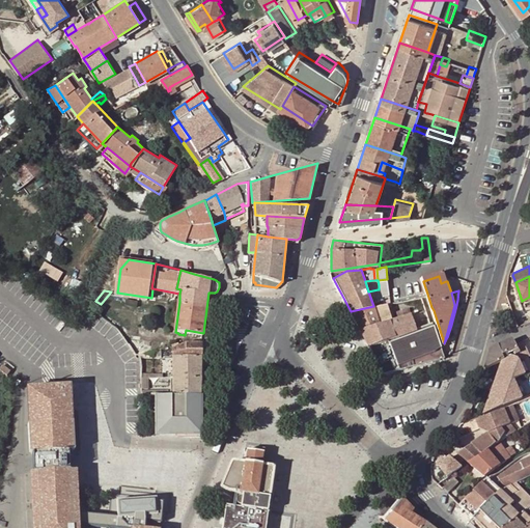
[(392,318),(388,303),(373,306),(351,311),(360,329),(361,328),(392,318)]
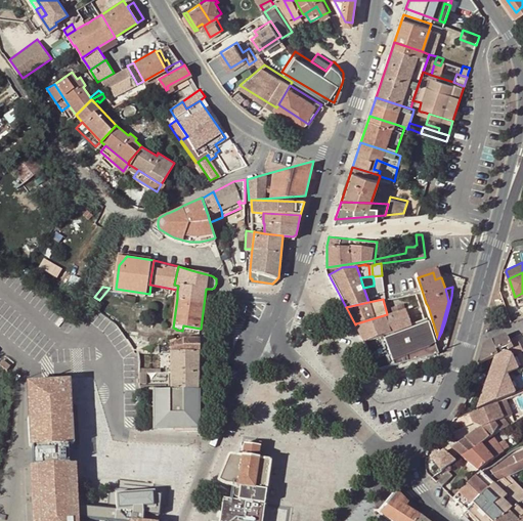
[(393,313),(405,309),(403,303),(391,306),(393,313)]
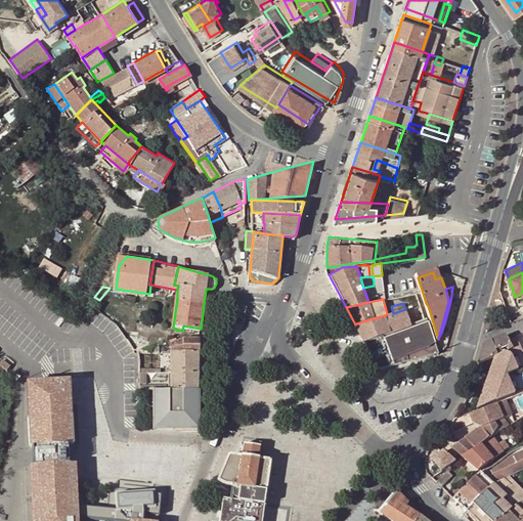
[(410,308),(356,323),(364,340),(416,321),(410,308)]
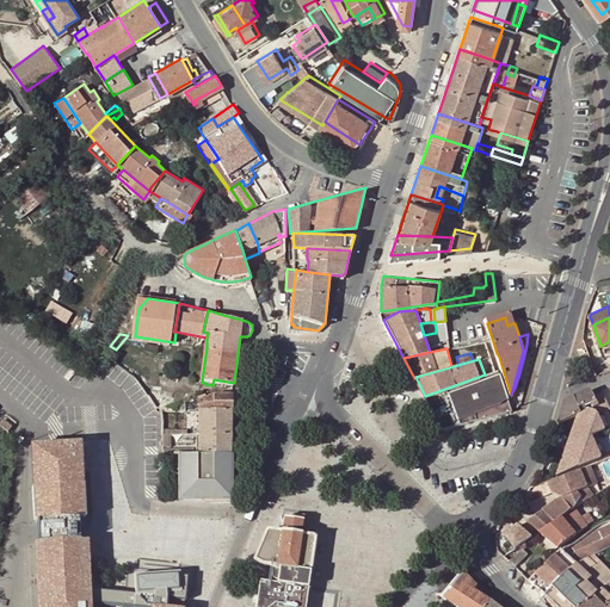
[(476,419),(512,409),(499,370),(485,375),(479,377),(425,396),(441,428),(476,419)]
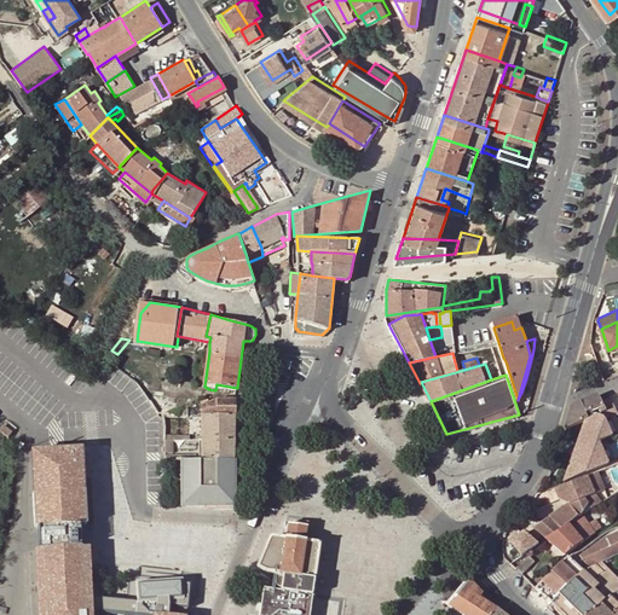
[(150,399),(159,411),(162,410),(162,393),(155,392),(156,389),(151,388),(150,399)]
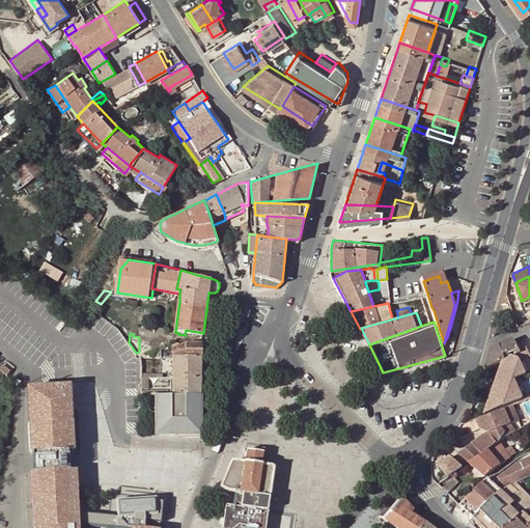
[(485,366),(503,359),(510,356),(508,351),(513,349),(515,354),(517,353),(521,351),(521,350),(518,342),(514,336),(493,346),(485,366)]
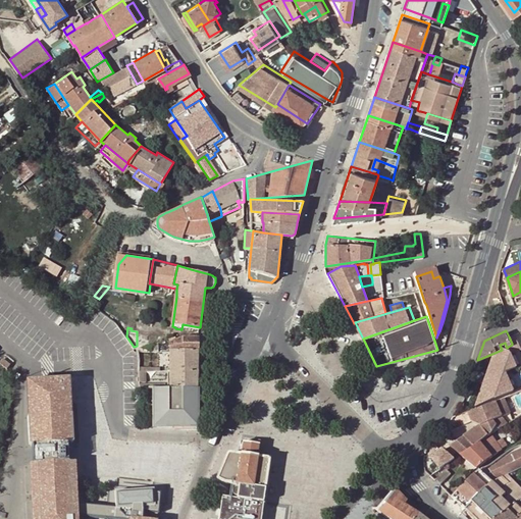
[(137,346),(148,345),(149,332),(137,331),(137,346)]
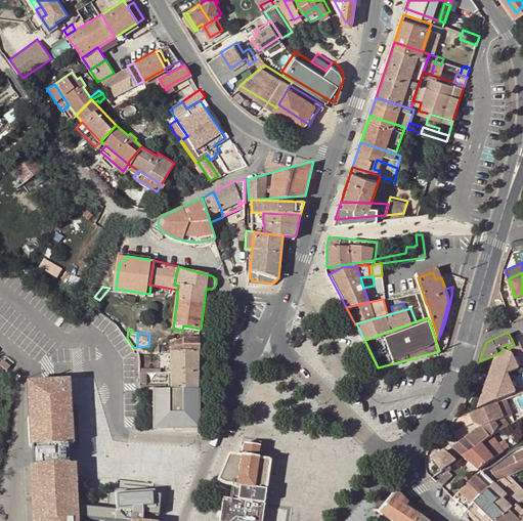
[(522,346),(517,335),(511,338),(514,345),(514,346),(517,352),(522,349),(522,346)]
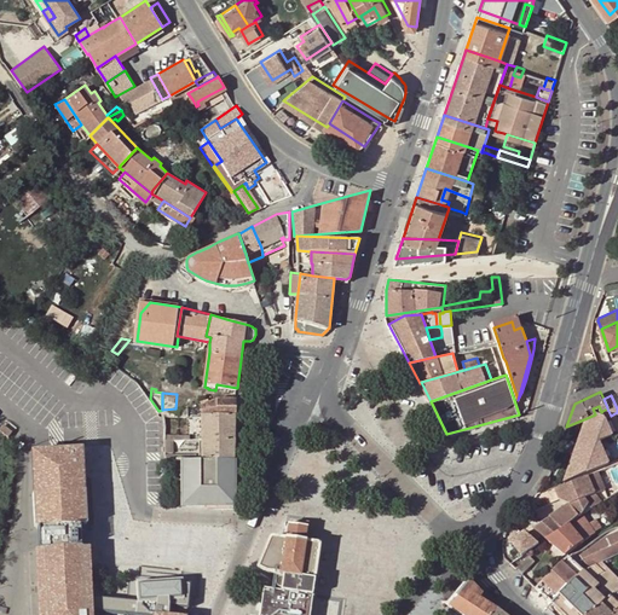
[(235,458),(236,396),(218,396),(201,402),(202,431),(202,436),(203,456),(203,457),(217,457),(235,458)]
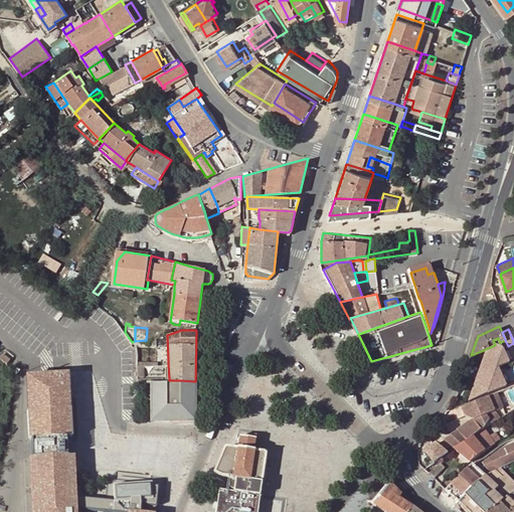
[(495,345),(488,348),(469,400),(506,384),(499,367),(510,362),(501,342),(500,343),(495,345)]
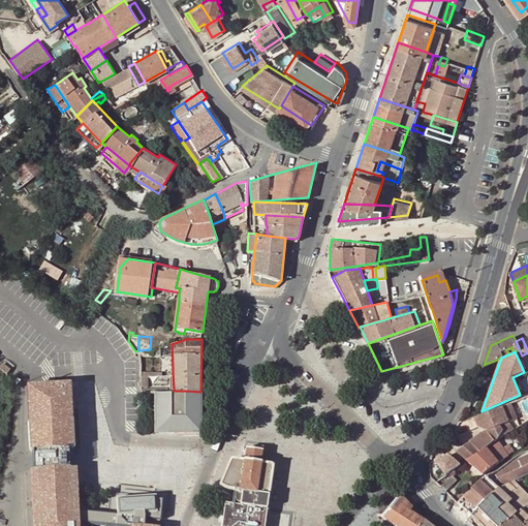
[(11,365),(3,360),(0,364),(0,365),(7,371),(11,365)]
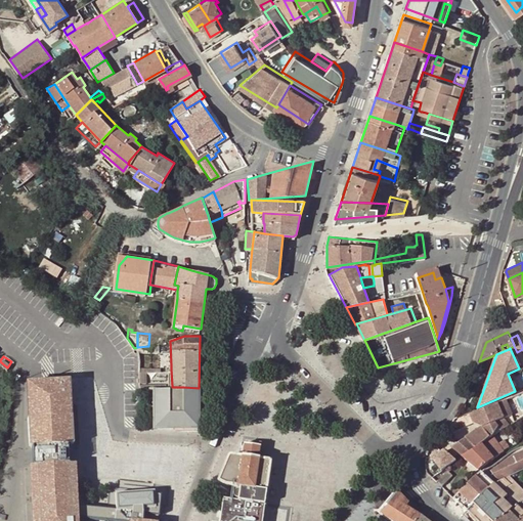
[(77,377),(32,378),(37,520),(85,520),(85,513),(84,502),(77,377)]
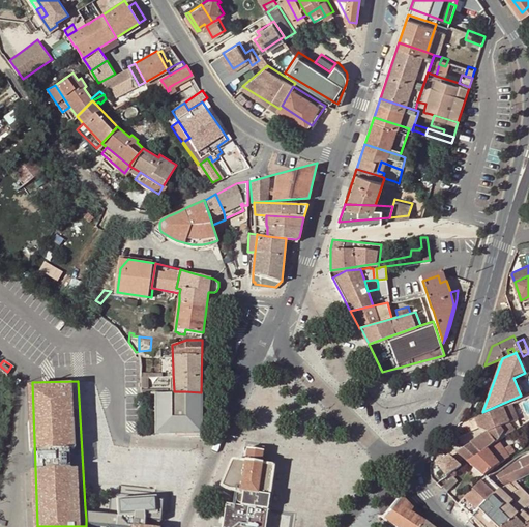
[(201,392),(185,391),(174,391),(171,391),(156,391),(156,430),(176,430),(176,429),(196,428),(196,409),(193,409),(192,398),(201,398),(201,392)]
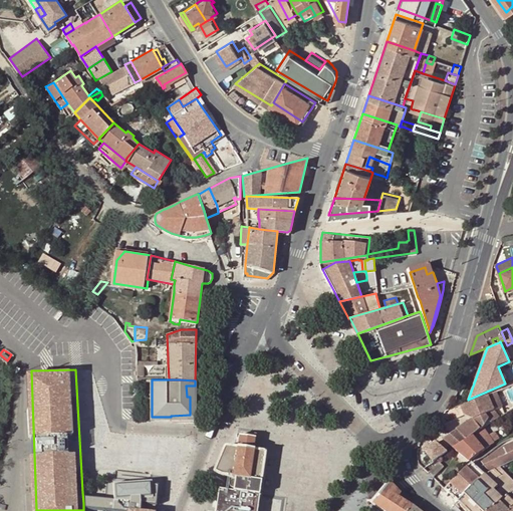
[(502,405),(495,391),(479,398),(473,418),(474,416),(482,428),(486,426),(499,417),(493,409),(502,405)]
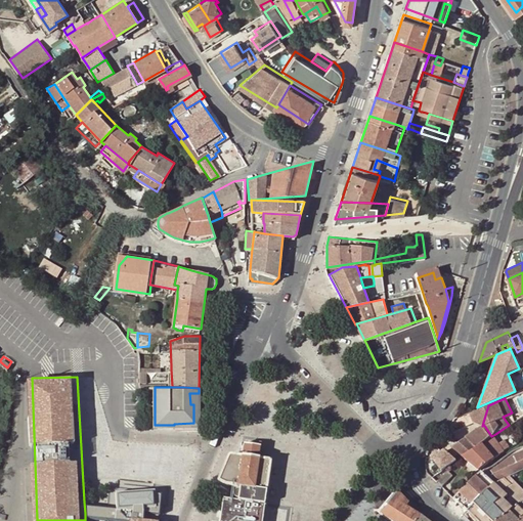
[(482,426),(488,405),(470,414),(474,422),(482,426)]
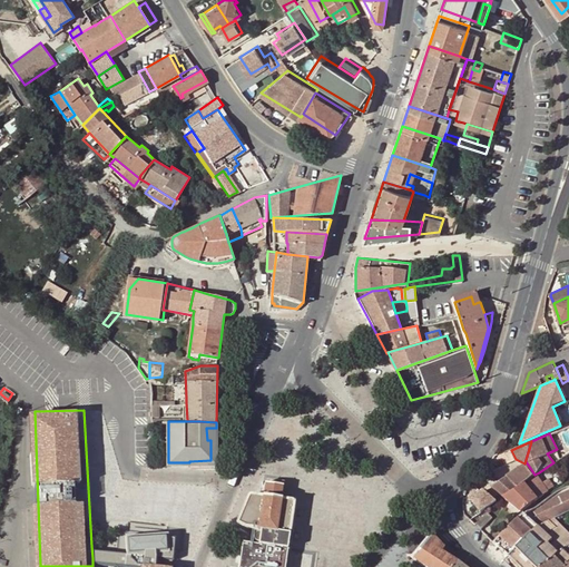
[(492,485),(506,496),(535,475),(526,461),(525,463),(492,485)]
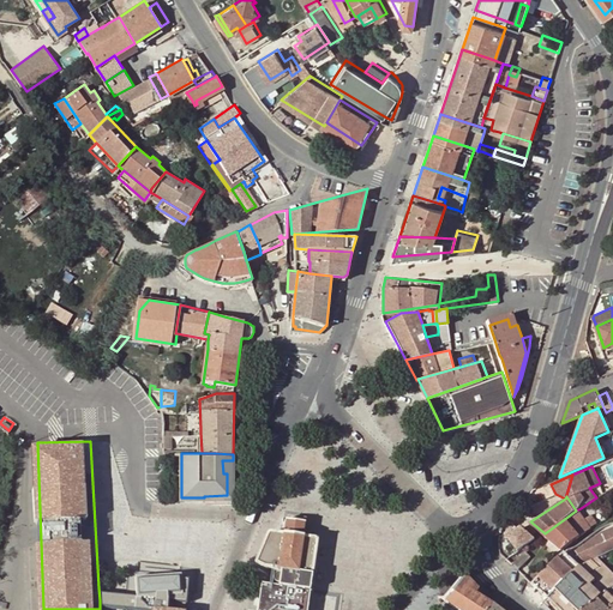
[(576,511),(545,533),(562,548),(587,529),(587,527),(593,524),(588,517),(581,508),(576,511)]
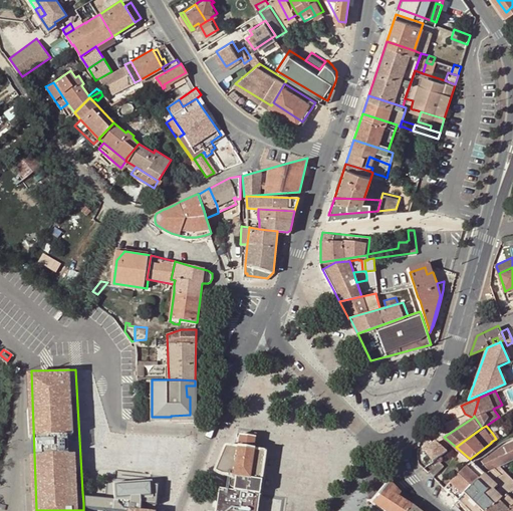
[(240,433),(238,445),(245,447),(253,448),(255,435),(240,433)]
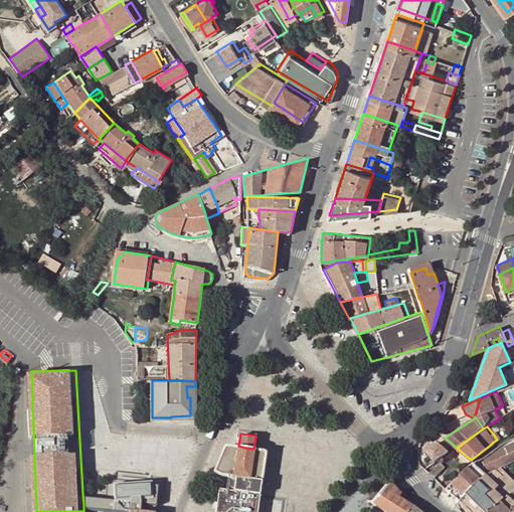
[(440,437),(426,446),(437,460),(450,451),(440,437)]
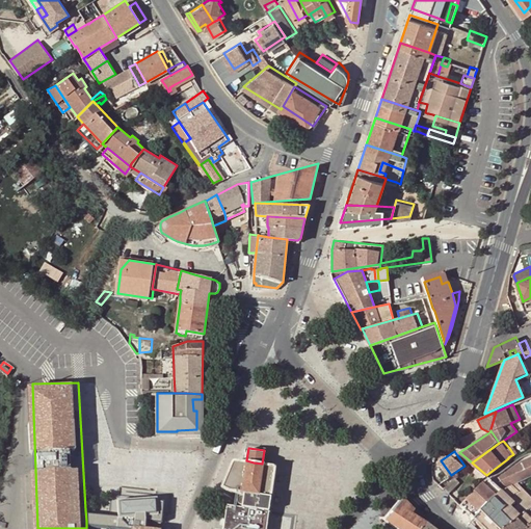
[(523,454),(489,477),(503,490),(512,484),(520,481),(530,475),(530,452),(527,452),(524,454),(523,454)]
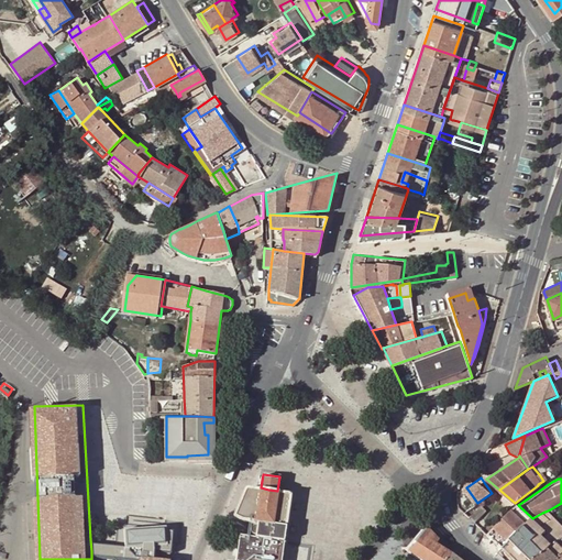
[(268,490),(261,487),(248,486),(246,486),(245,487),(234,515),(242,518),(256,520),(256,524),(254,524),(253,524),(251,525),(251,526),(250,526),(249,528),(249,529),(250,530),(251,531),(251,533),(252,533),(253,534),(255,534),(254,536),(242,534),(241,537),(239,537),(235,559),(239,559),(238,559),(281,559),(282,558),(278,557),(279,551),(283,551),(284,544),(281,542),(282,539),(270,538),(270,533),(273,534),(273,528),(271,528),(272,523),(286,525),(290,492),(277,491),(268,490)]
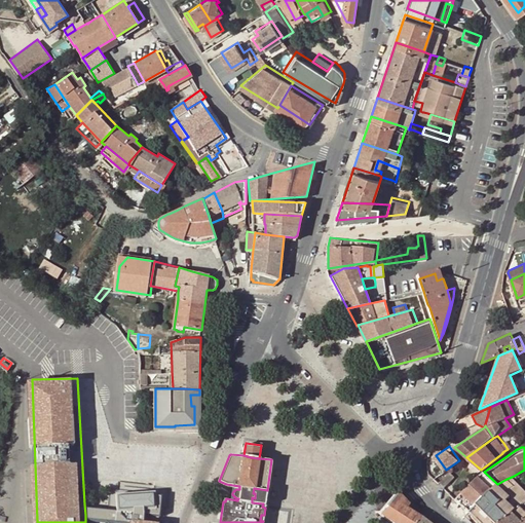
[(451,470),(441,480),(446,485),(456,475),(451,470)]
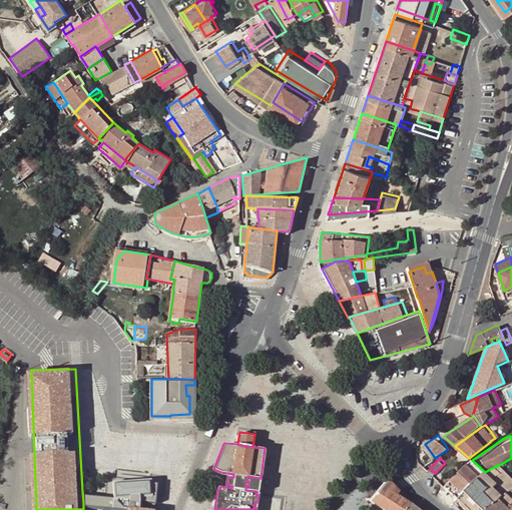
[(471,460),(445,486),(458,499),(485,472),(472,460),(471,460)]
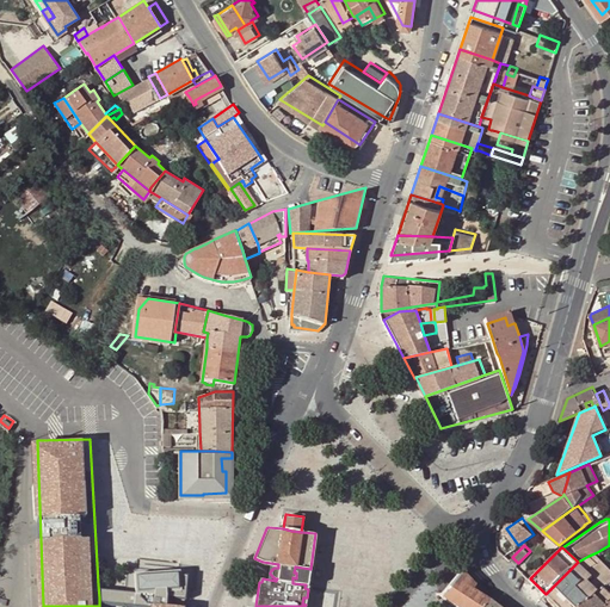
[(609,564),(597,552),(589,556),(596,562),(592,564),(598,570),(598,569),(599,569),(604,564),(608,570),(609,568),(609,564)]
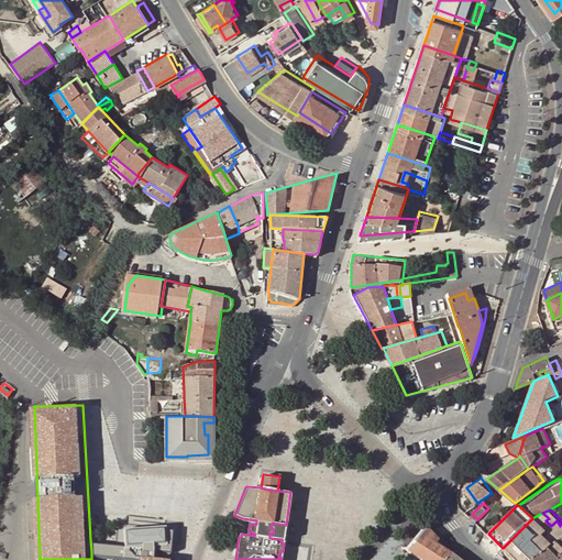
[(542,513),(532,518),(554,539),(561,535),(561,524),(560,526),(557,520),(552,525),(551,525),(551,526),(546,520),(549,518),(542,513)]
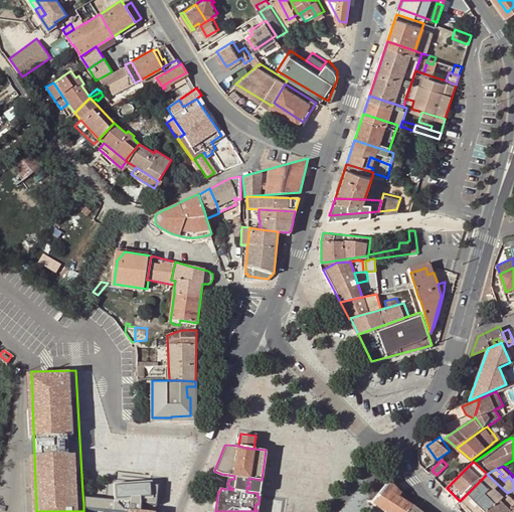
[(487,474),(460,501),(471,511),(488,511),(500,500),(501,501),(508,493),(507,493),(487,474)]
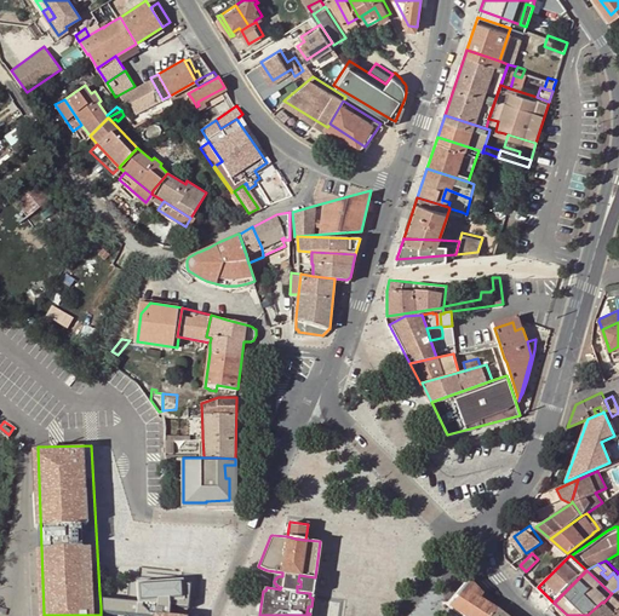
[(188,615),(188,614),(171,609),(172,600),(189,603),(190,580),(184,580),(183,577),(139,580),(141,593),(99,593),(101,606),(147,609),(147,615),(188,615)]
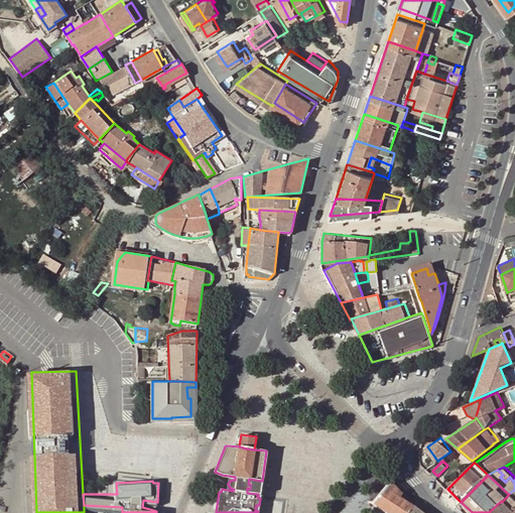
[(389,512),(407,512),(414,505),(391,483),(374,503),(389,512)]
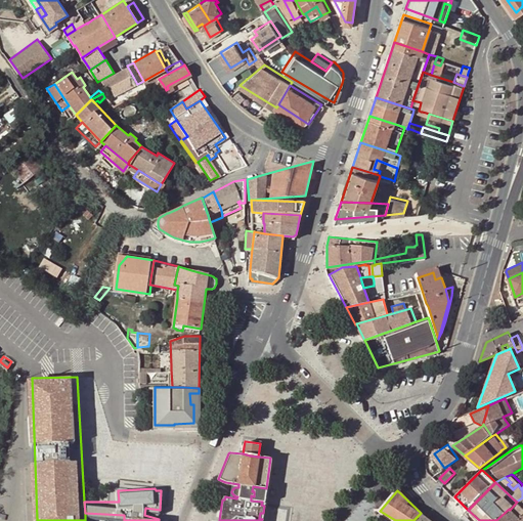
[(509,509),(496,520),(516,520),(522,516),(522,497),(516,502),(517,502),(510,510),(509,509)]
